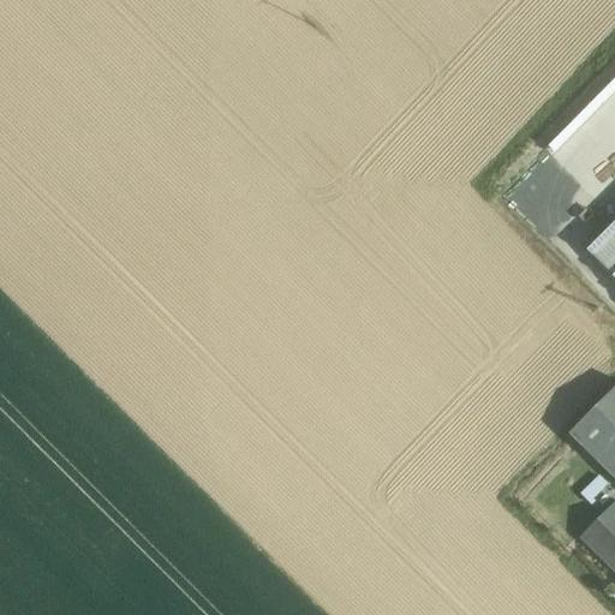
[(614,135),(590,160),(614,184),(614,135)]
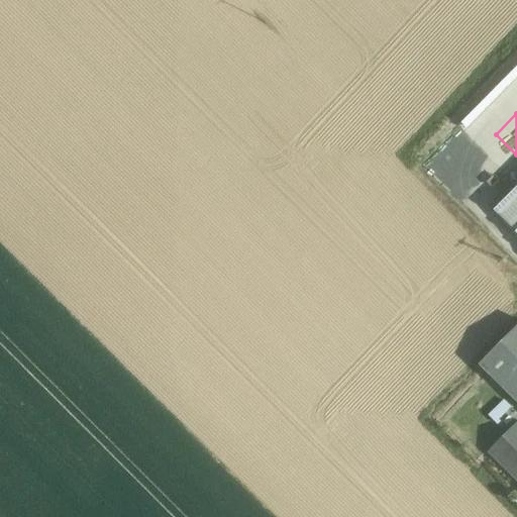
[(516,188),(495,210),(516,231),(516,188)]
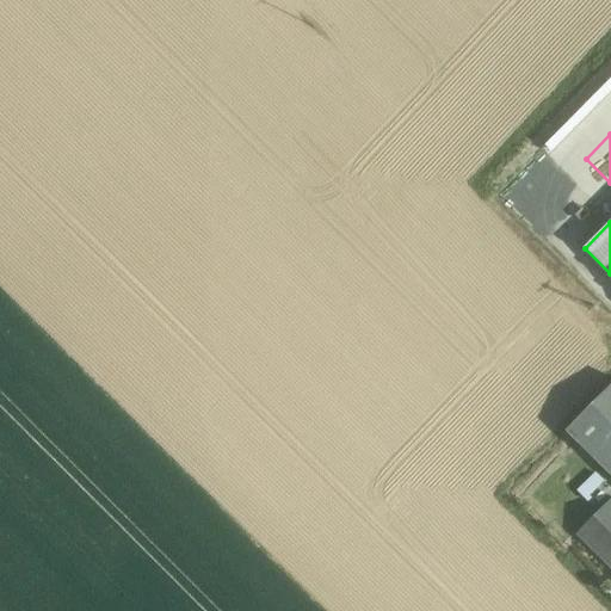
[(610,386),(567,431),(587,451),(610,426),(610,386)]
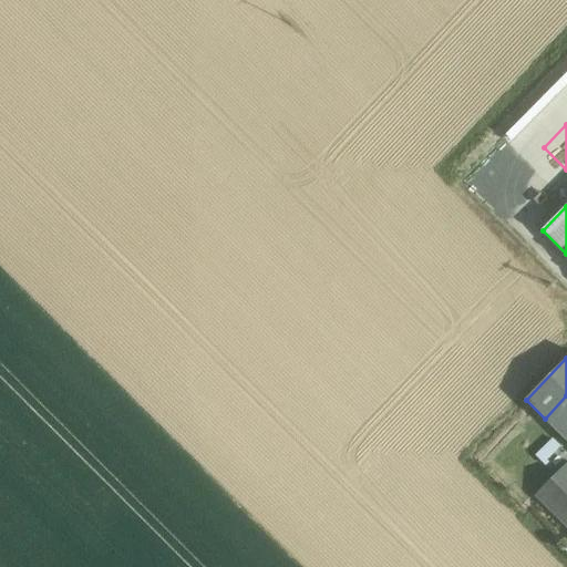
[(566,395),(545,419),(566,440),(566,395)]
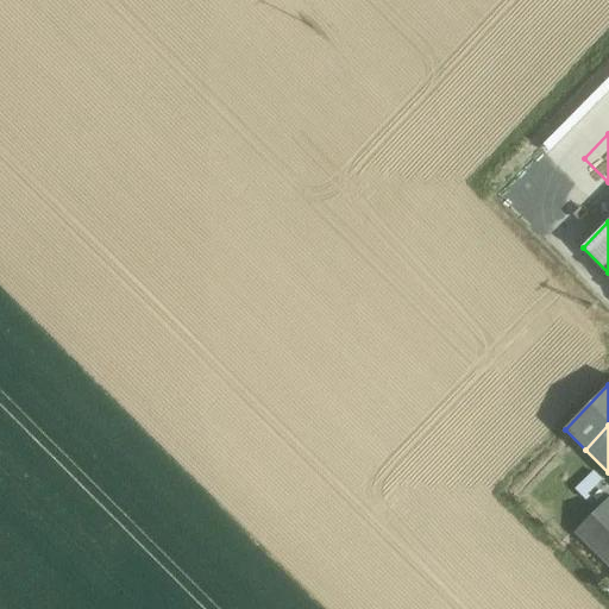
[(591,506),(608,491),(608,488),(595,470),(576,484),(591,506)]
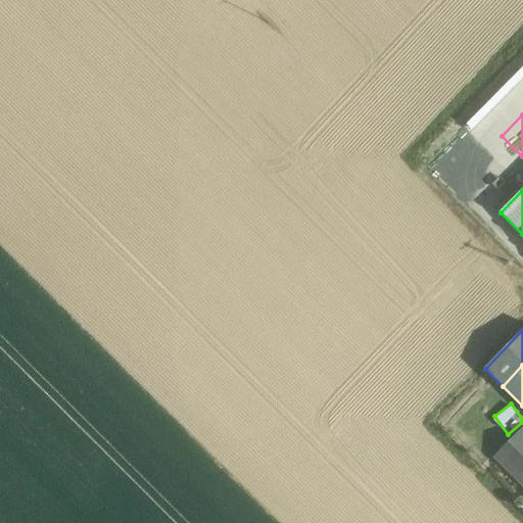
[(522,430),(496,458),(522,483),(522,430)]
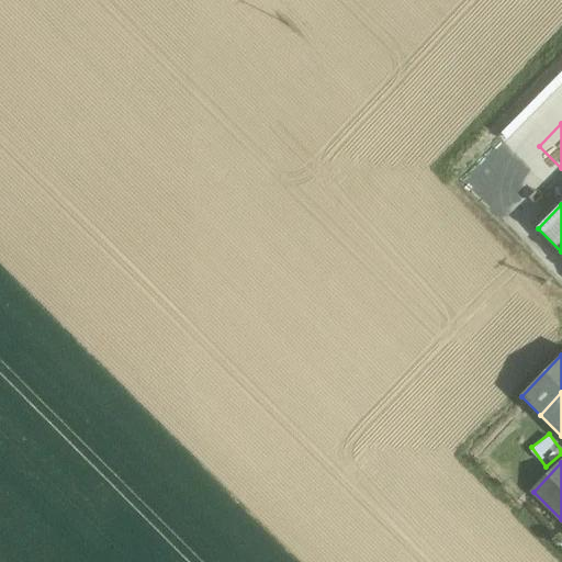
All buildings are outlined.
